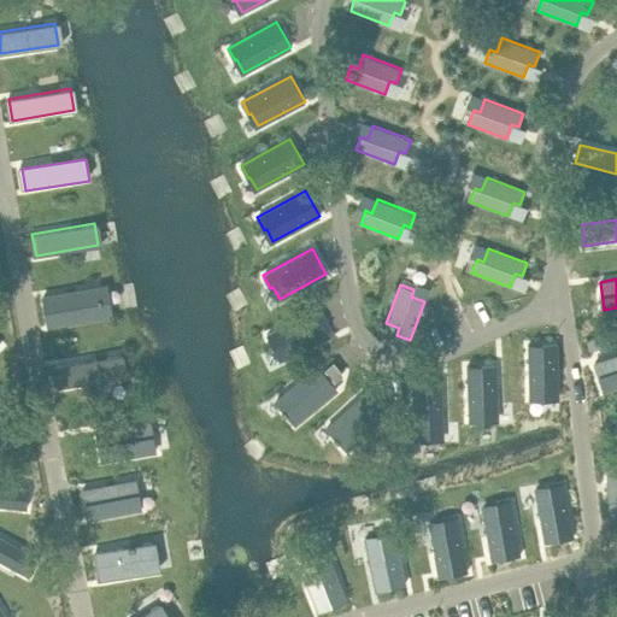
[(94,286),(42,295),(48,325),(100,316),(94,286)]
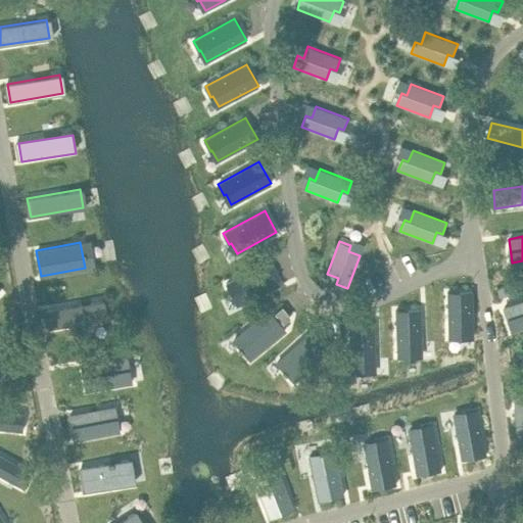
[(269,263),(226,284),(232,294),(234,293),(239,304),(279,285),(269,263)]
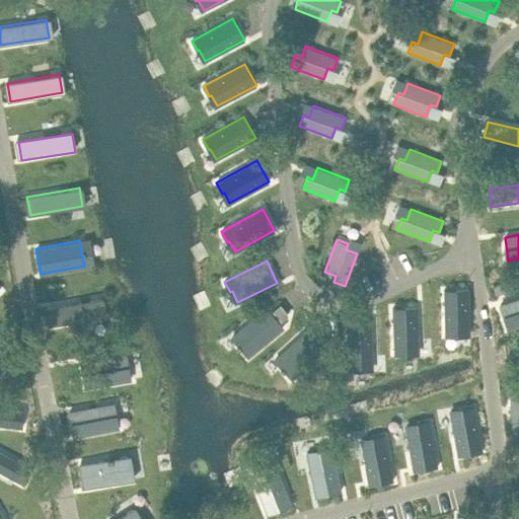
[(468,289),(444,290),(445,337),(457,337),(457,335),(469,334),(468,289)]
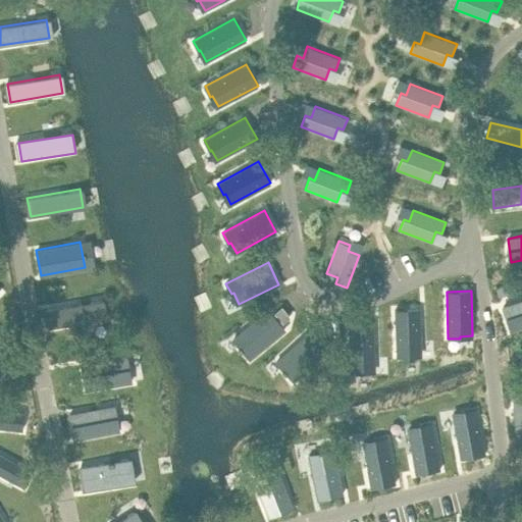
[(100,300),(48,309),(51,327),(103,318),(100,300)]
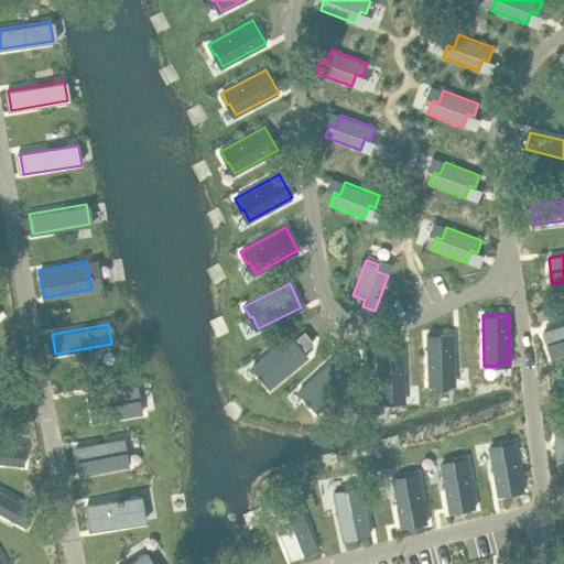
[(563,324),(543,332),(551,356),(563,351),(563,324)]
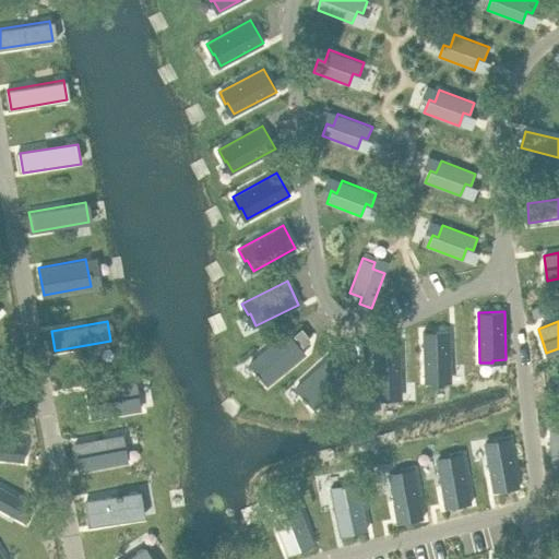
[(286,331),(250,361),(257,370),(254,371),(259,377),(261,376),(268,383),(305,353),(286,331)]
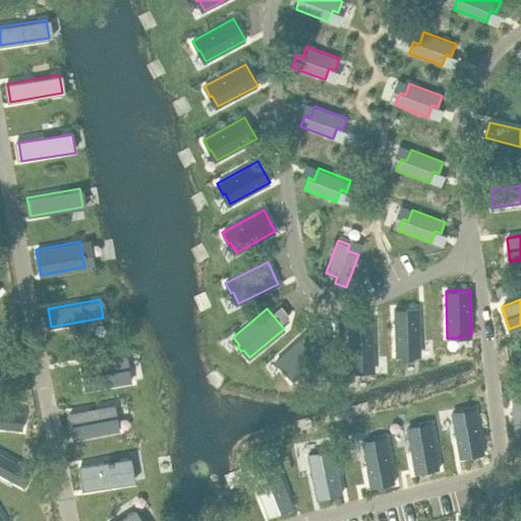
[(418,308),(394,309),(395,356),(407,355),(407,353),(419,353),(418,308)]
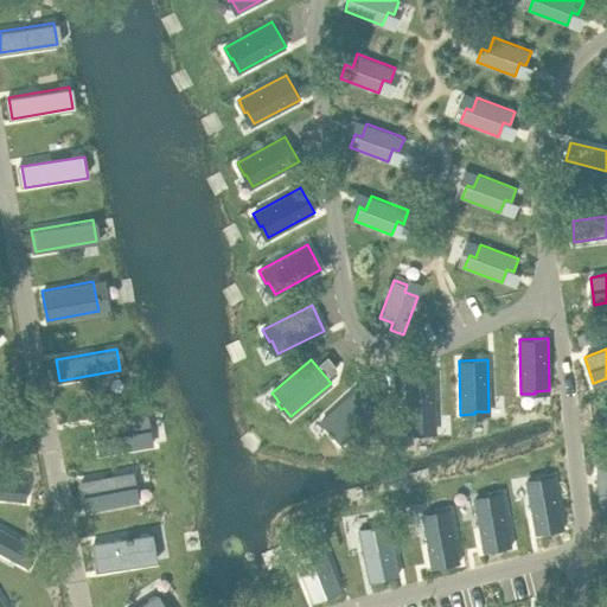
[(434,378),(406,378),(407,433),(421,433),(421,430),(435,429),(434,378)]
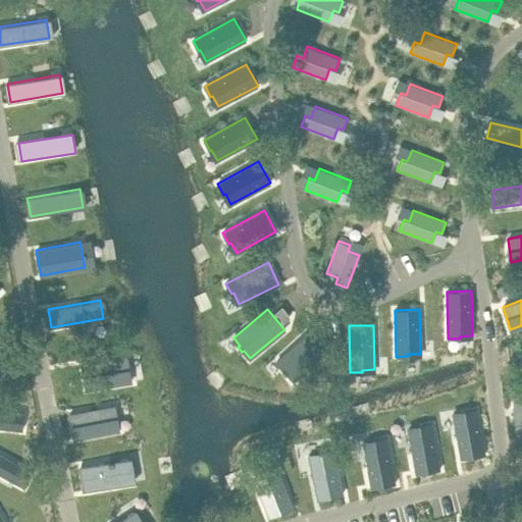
[(309,331),(276,362),(283,369),(281,371),(285,375),(288,374),(294,381),(327,351),(309,331)]
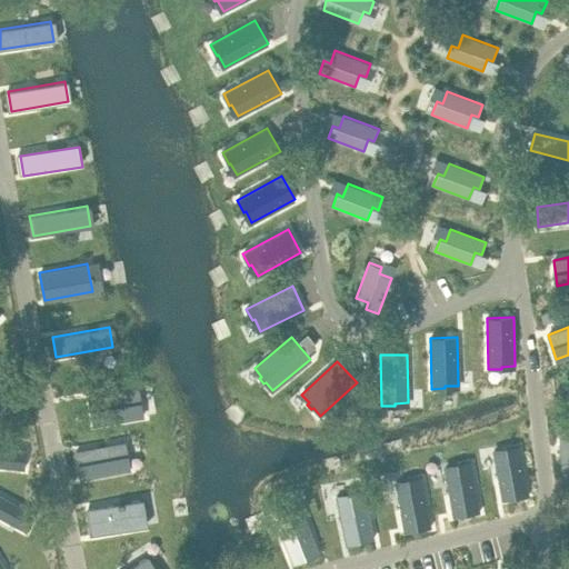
[(137,387),(89,396),(95,425),(142,416),(137,387)]
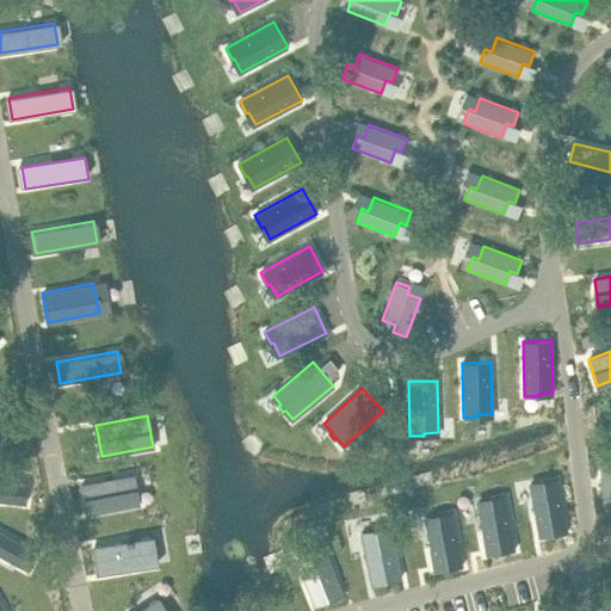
[(0,420),(0,443),(17,440),(13,418),(0,420)]
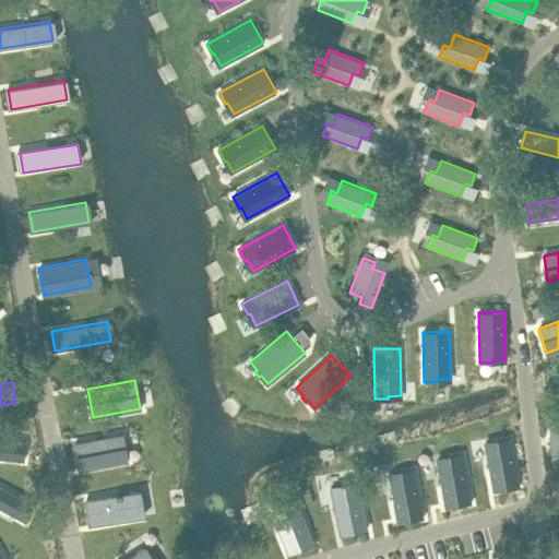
[(558,425),(548,426),(551,483),(558,482),(558,425)]
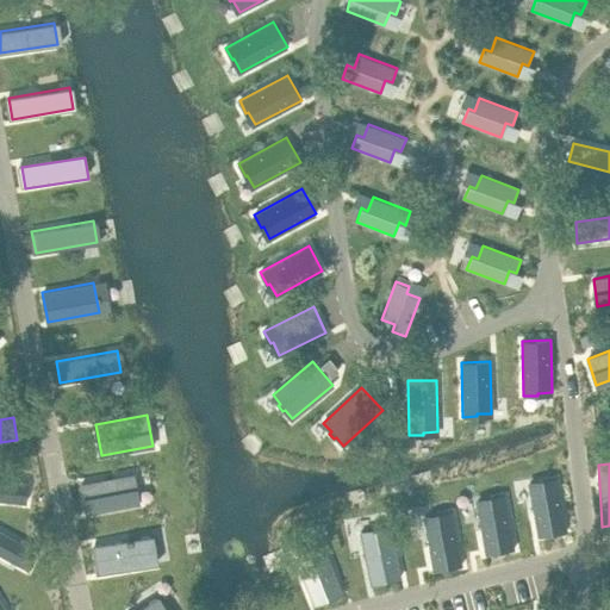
[(134,472),(81,481),(87,512),(138,503),(134,472)]
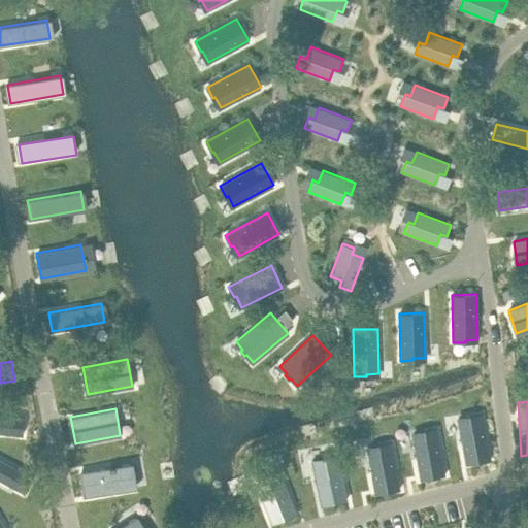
[(470,418),(458,420),(466,464),(491,460),(482,413),(469,416),(470,418)]
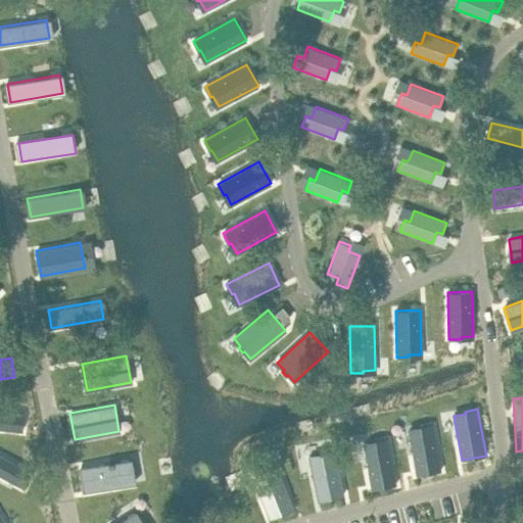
[(0,413),(0,433),(25,435),(27,417),(0,413)]
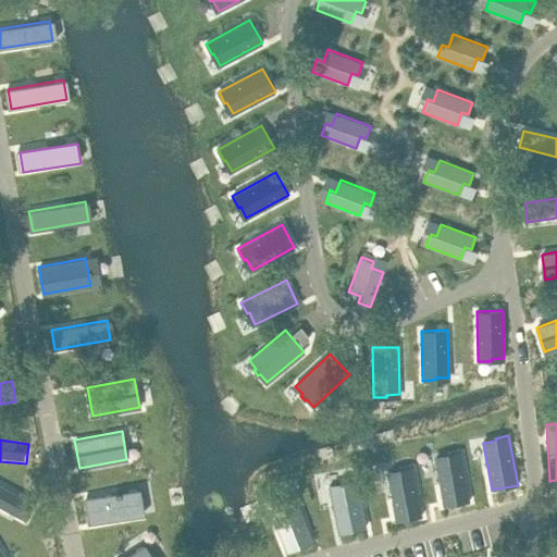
[(448,460),(435,462),(444,510),(470,505),(461,456),(448,458),(448,460)]
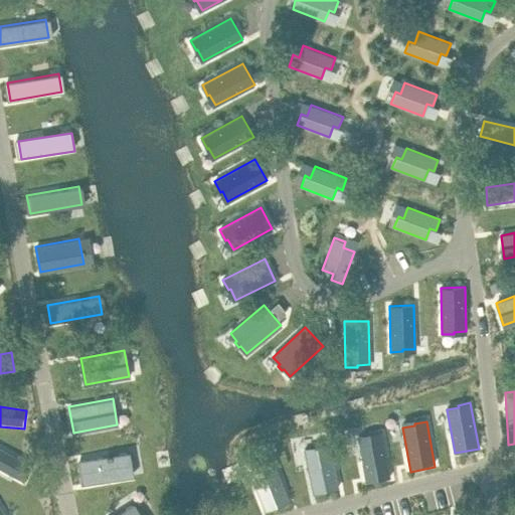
[(370,436),(358,439),(366,482),(389,477),(381,432),(369,434),(370,436)]
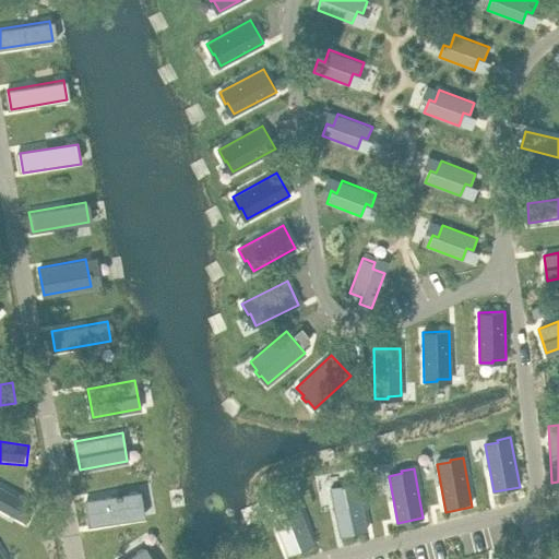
[(359,483),(329,490),(341,538),(369,532),(359,483)]
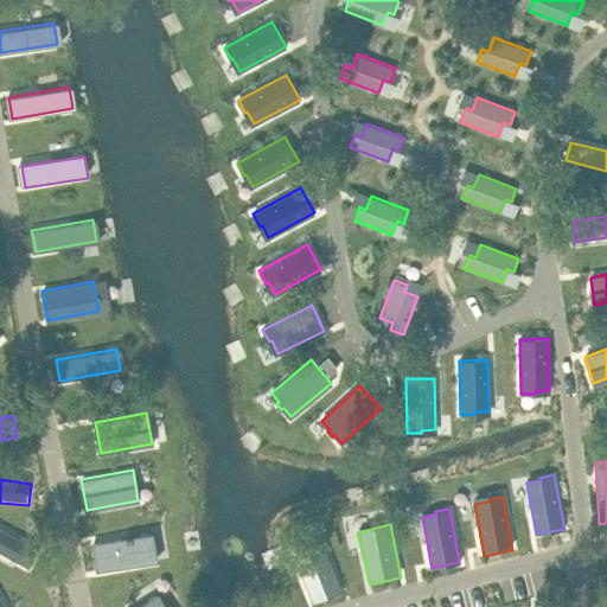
[(0,528),(0,554),(30,569),(42,550),(0,528)]
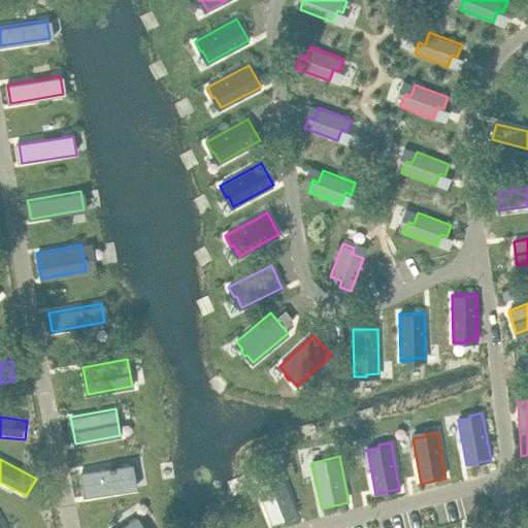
[(135,466),(79,473),(86,500),(139,493),(135,466)]
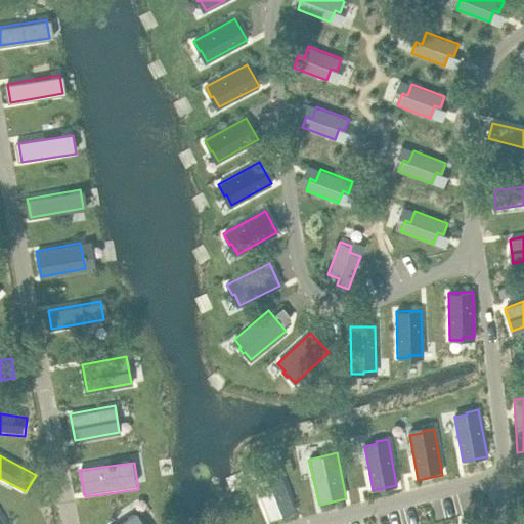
[(276,468),(252,478),(268,520),(293,510),(276,468)]
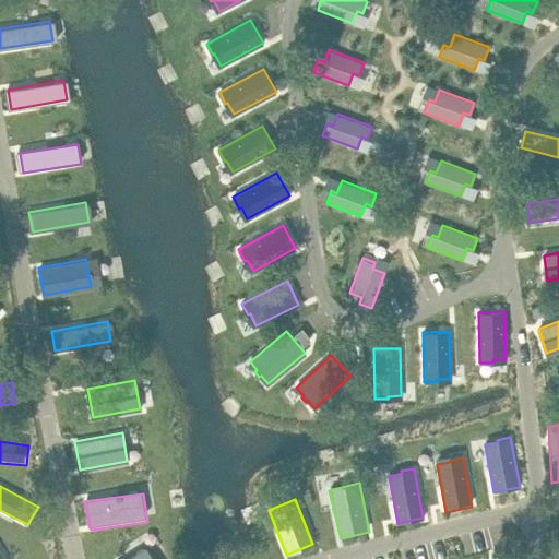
[(151,558),(143,547),(125,558),(151,558)]
